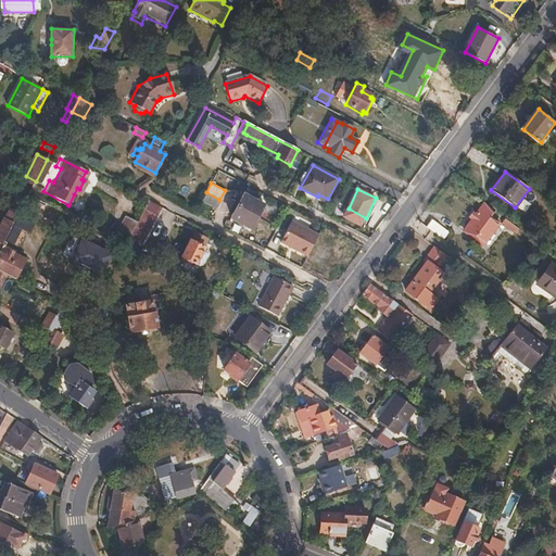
[(215,209),(219,200),(206,192),(202,201),(215,209)]
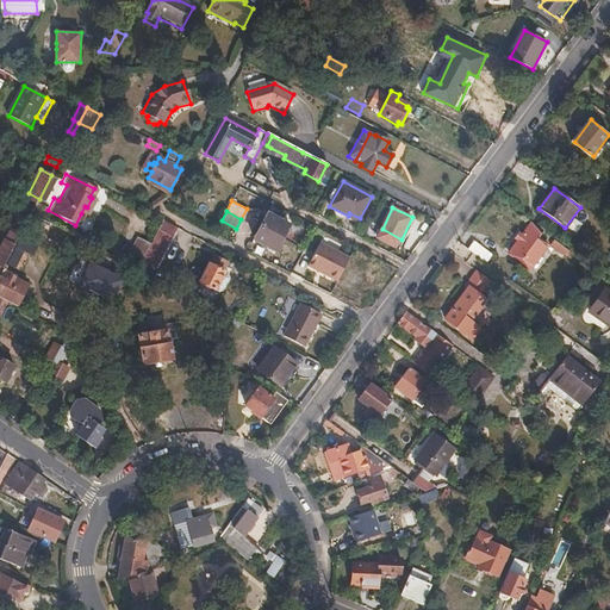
[(25,228),(27,221),(29,219),(20,215),(12,229),(22,234),(25,228)]
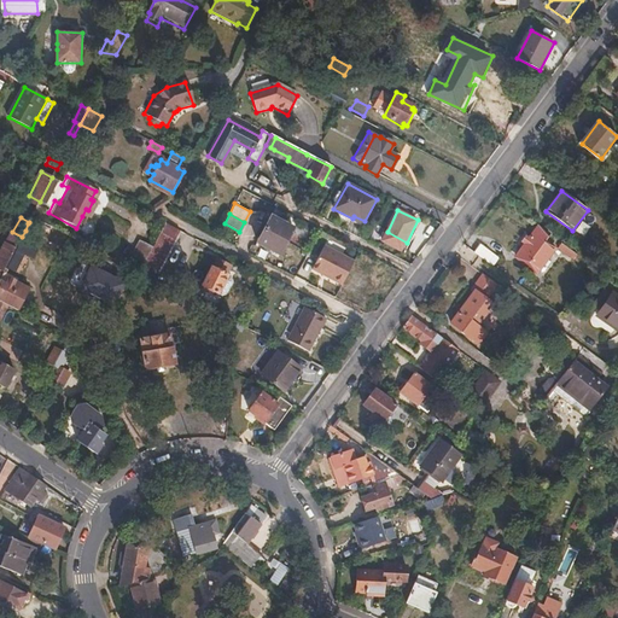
[(51,227),(31,217),(29,222),(28,223),(48,233),(51,227)]
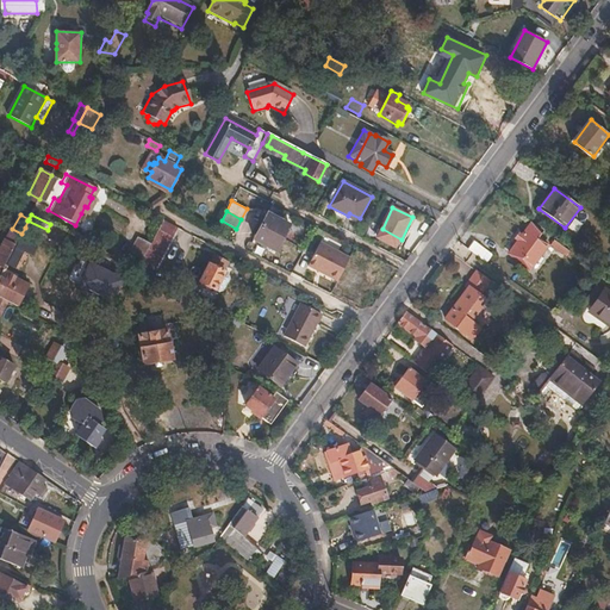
[(282,238),(288,226),(267,215),(260,226),(282,238)]
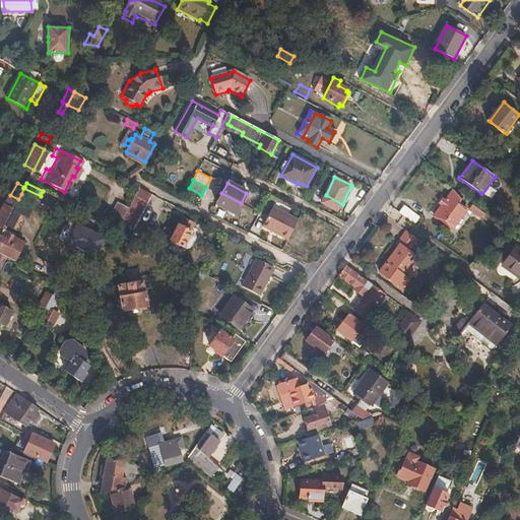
[(136,215),(148,193),(138,187),(124,213),(128,215),(130,212),(136,215)]
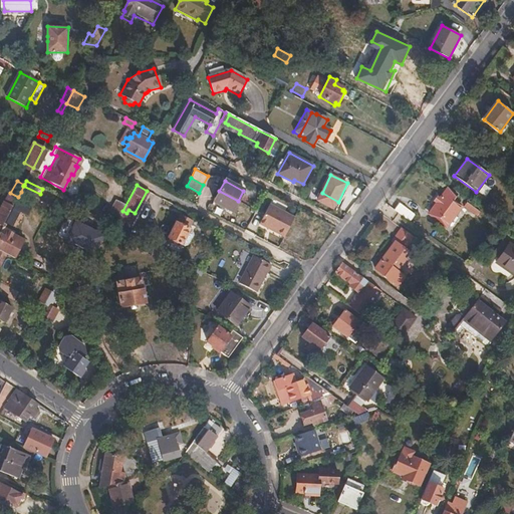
[(39,201),(43,190),(42,189),(40,194),(23,186),(21,192),(24,194),(39,201)]
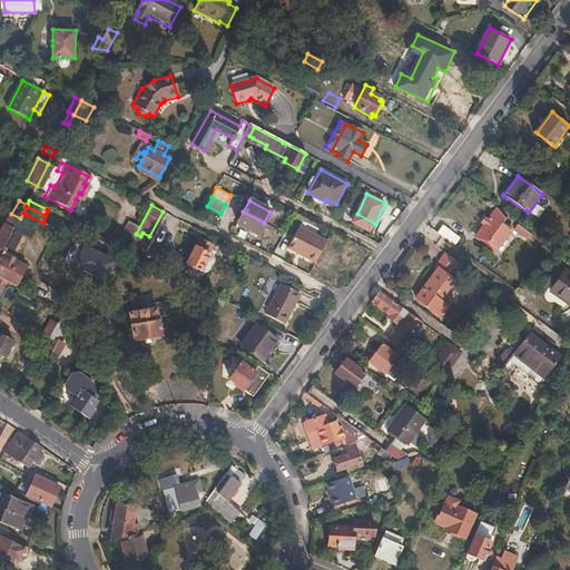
[(507,238),(511,231),(503,224),(508,217),(498,209),(490,219),(485,226),(478,236),(485,242),(484,244),(493,251),(494,249),(497,251),(502,244),(507,247),(510,242),(507,238)]
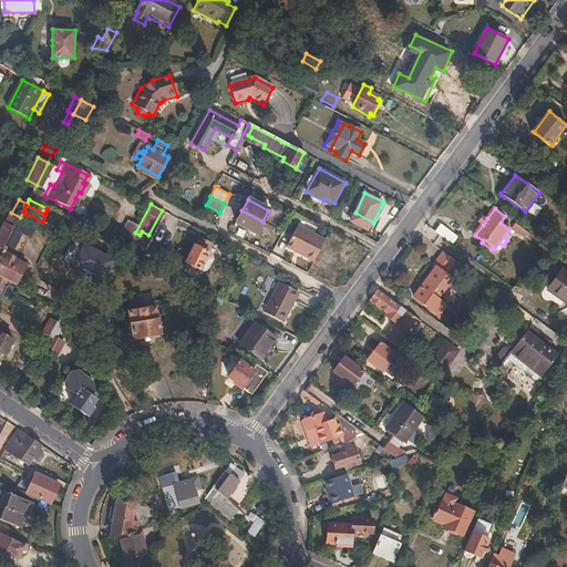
[(256,235),(263,222),(241,210),(235,224),(256,235)]
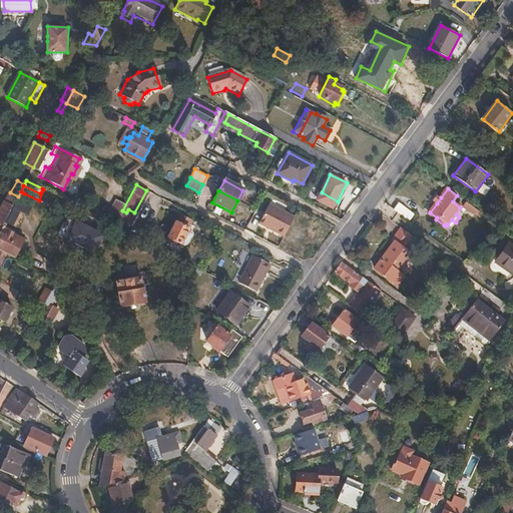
[(0,230),(2,226),(18,196),(10,192),(5,201),(4,201),(0,208),(0,230)]
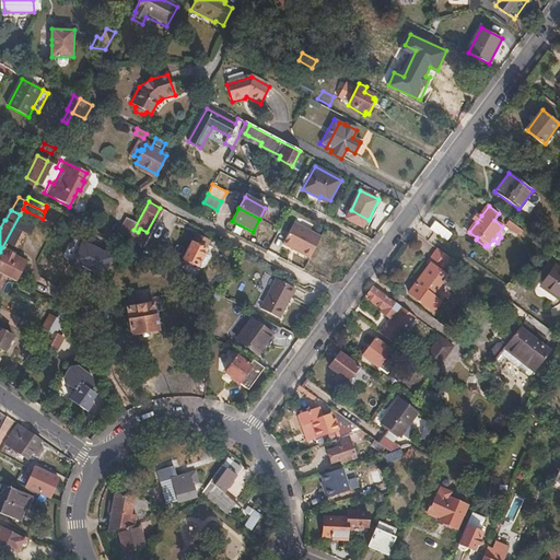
[(525,232),(510,221),(506,225),(522,236),(525,232)]
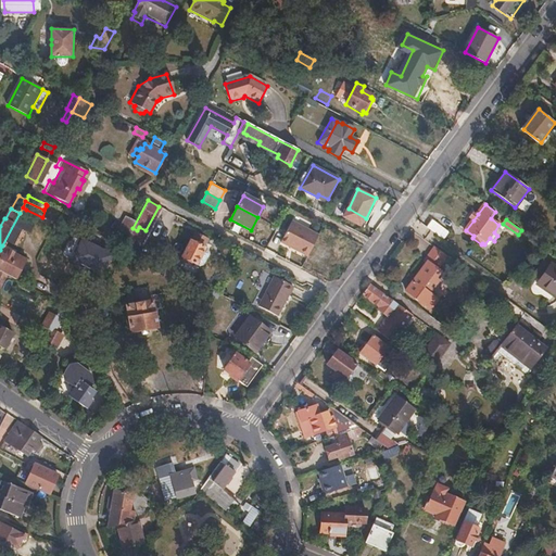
[(307,256),(318,236),(291,222),(281,243),(307,256)]
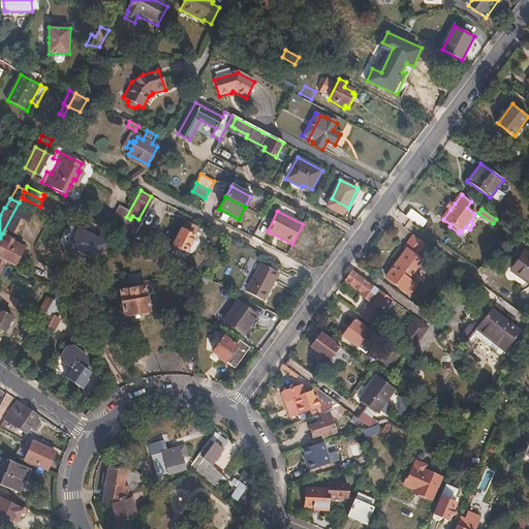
[(422,219),(409,211),(404,218),(417,226),(422,219)]
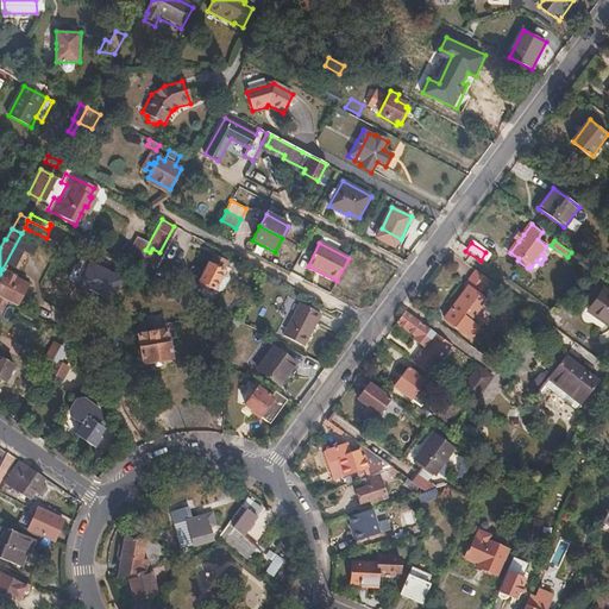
[(214,290),(232,256),(217,248),(199,282),(214,290)]
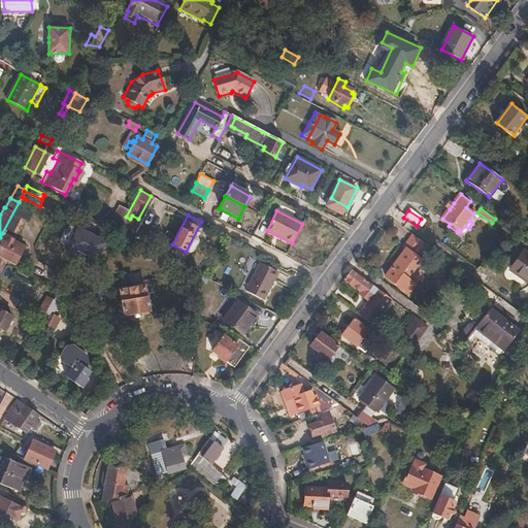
[(110,240),(77,225),(68,248),(100,262),(110,240)]
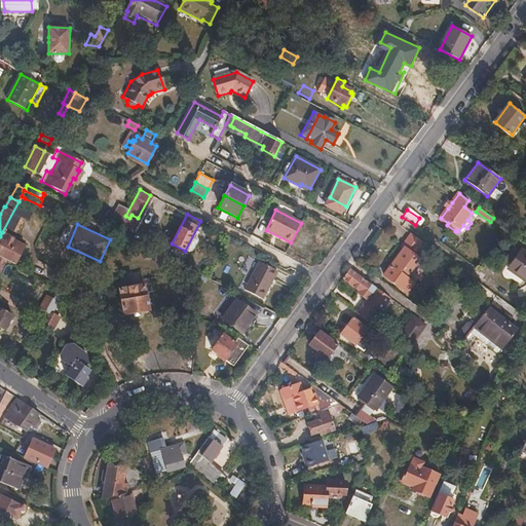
[(24,245),(2,232),(0,236),(0,246),(1,243),(20,254),(24,245)]
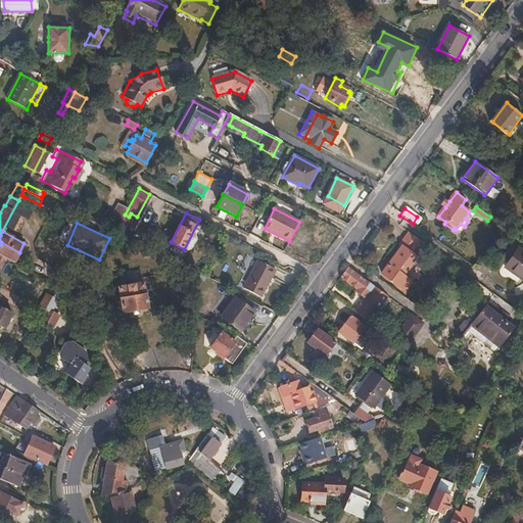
[(420,241),(408,232),(403,237),(416,246),(420,241)]
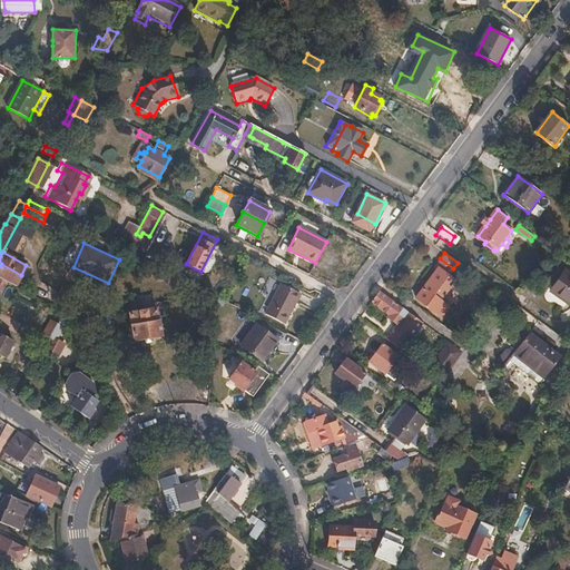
[(453,268),(440,258),(434,267),(438,269),(443,274),(448,276),(449,275),(453,268)]
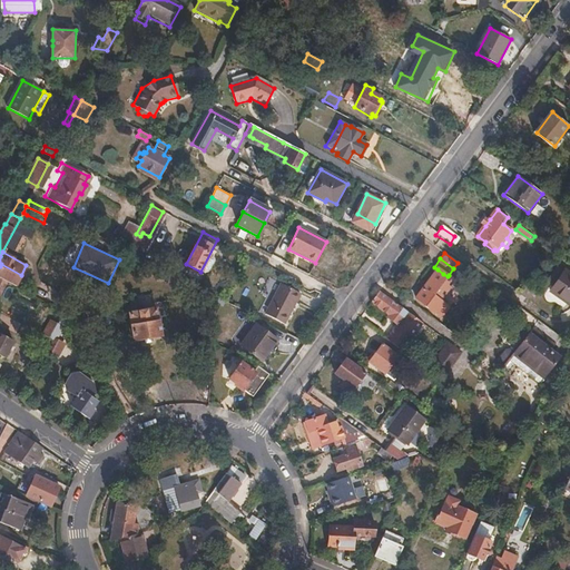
[(21,275),(1,264),(0,266),(0,277),(7,281),(16,286),(21,275)]
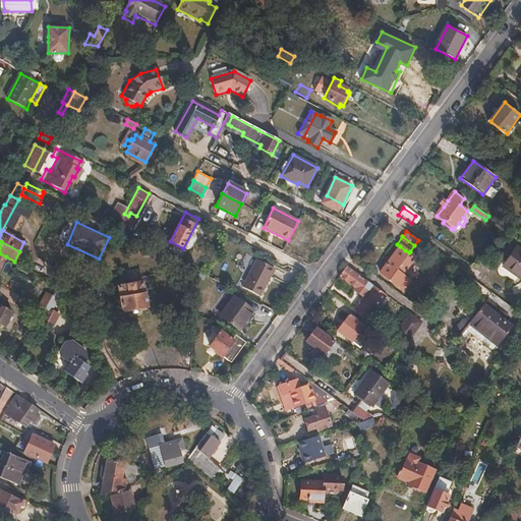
[(405,274),(415,259),(418,256),(410,251),(409,252),(405,250),(400,246),(380,273),(396,284),(397,283),(405,288),(411,281),(404,276),(405,274)]
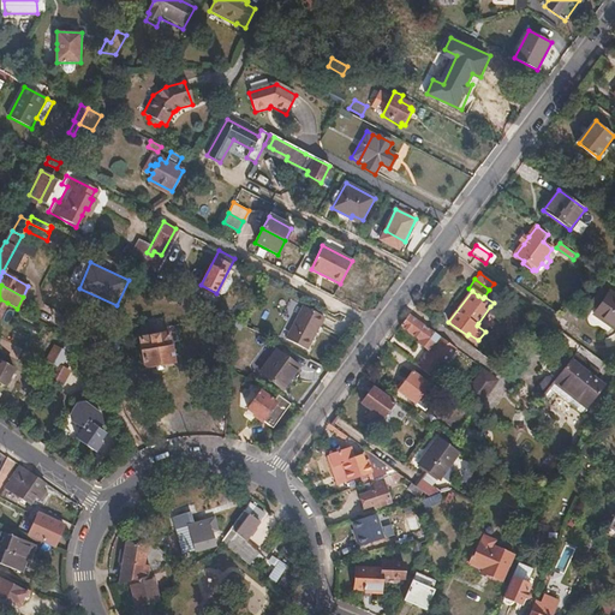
[(614,293),(611,291),(593,314),(614,328),(614,293)]
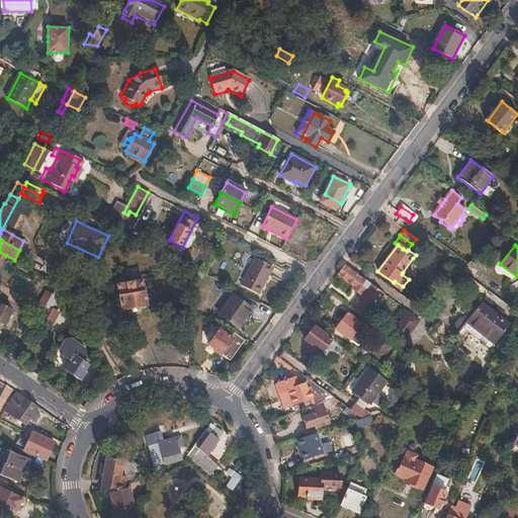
[(257,294),(272,268),(254,258),(240,285),(257,294)]
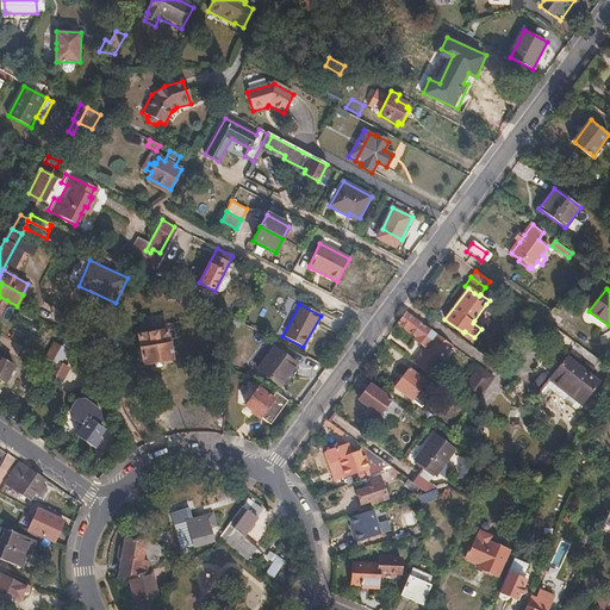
[(449,343),(428,327),(408,311),(398,323),(416,337),(415,341),(428,350),(417,365),(428,373),(449,343)]
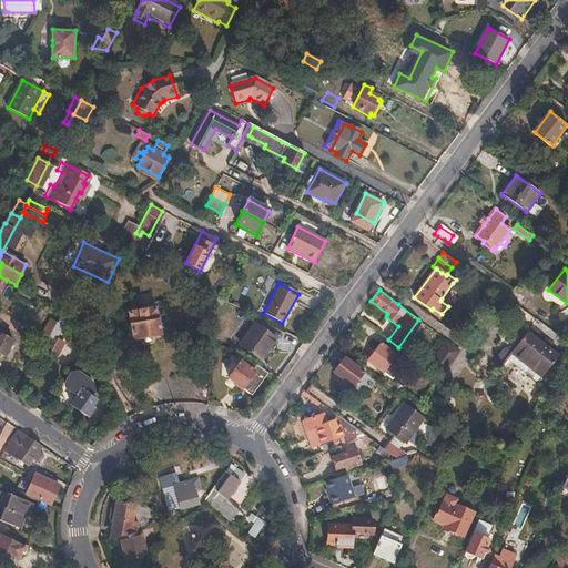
[(161,335),(156,307),(131,312),(135,340),(161,335)]
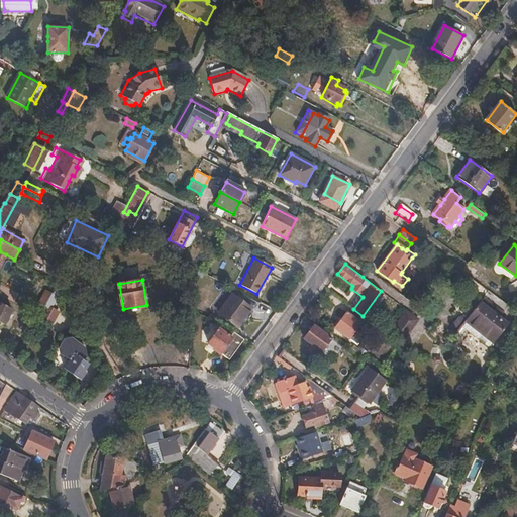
[(44,306),(54,289),(50,287),(48,291),(46,290),(39,304),(44,306)]
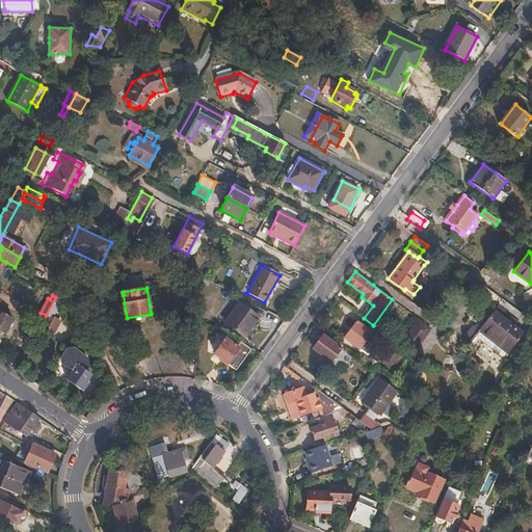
[(47,327),(59,304),(57,303),(59,299),(59,298),(55,297),(46,315),(41,324),(47,327)]
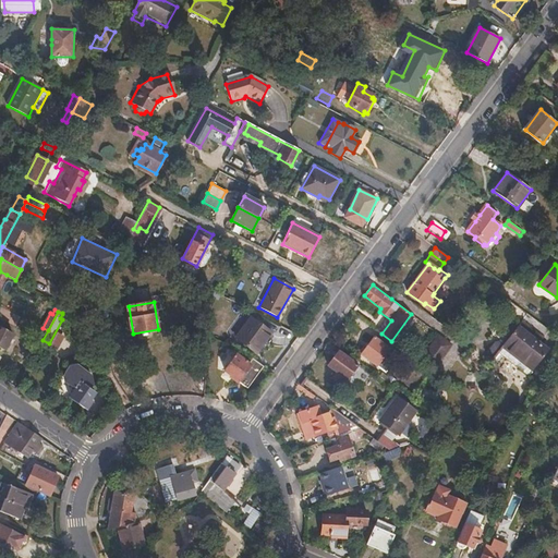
[(397,344),(416,318),(411,314),(391,341),(395,343),(397,344)]
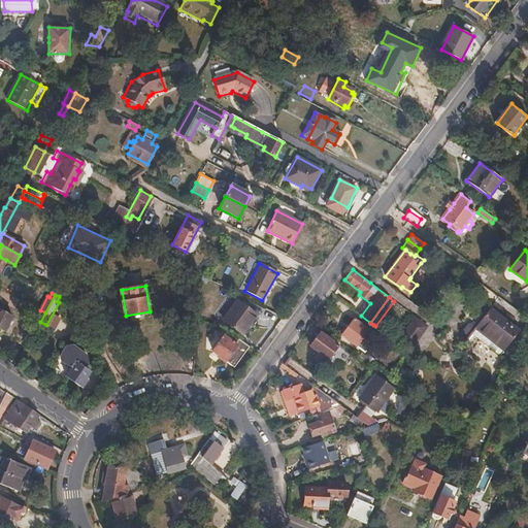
[(241,332),(256,314),(238,300),(224,320),(241,332)]
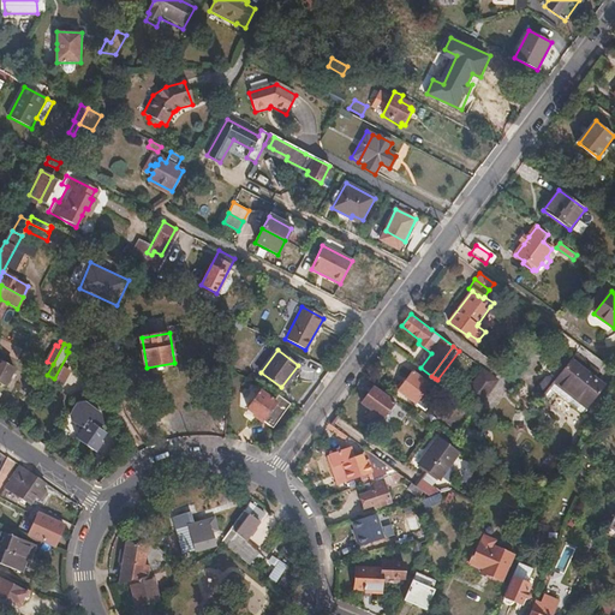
[(595,380),(601,372),(578,353),(559,374),(565,378),(559,384),(589,408),(604,388),(595,380)]
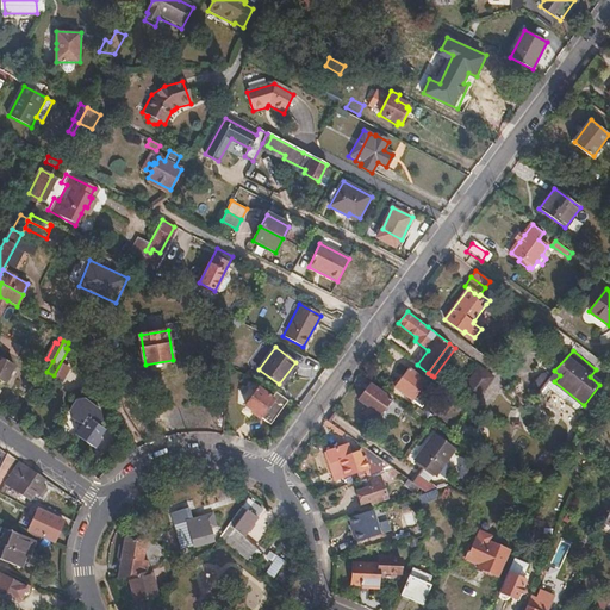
[(0,379),(5,383),(14,366),(4,359),(2,360),(0,359),(0,379)]
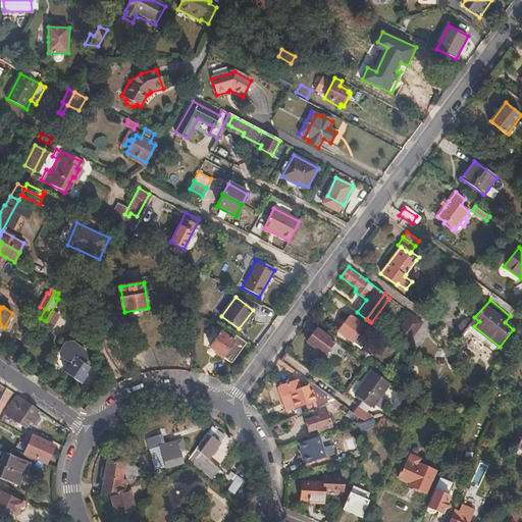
[(409,342),(423,323),(411,314),(397,333),(409,342)]
